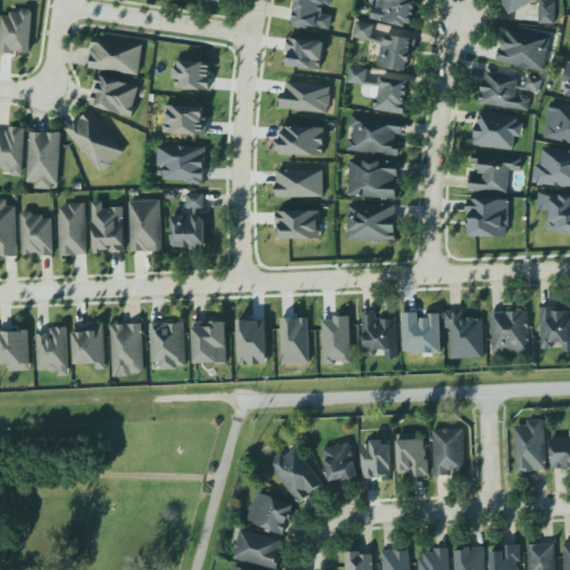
[(297,0),(292,26),(317,30),(317,27),(330,29),(332,17),(323,15),(324,7),(332,8),(333,0),(297,0)]
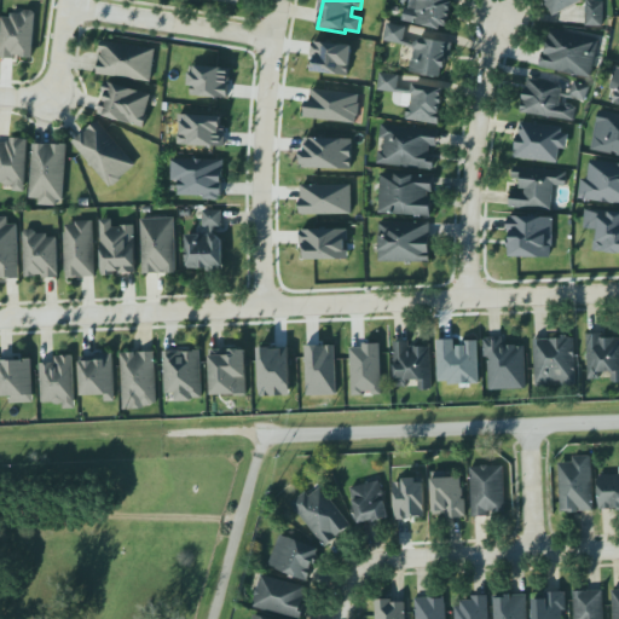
[(408,0),(404,21),(447,30),(453,0),(408,0)]
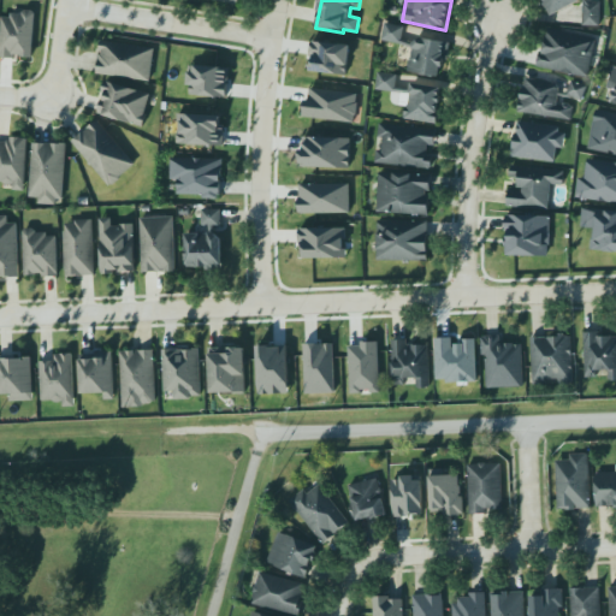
[(543,0),(545,5),(544,5),(546,9),(548,9),(551,17),(580,1),(579,0),(582,0),(585,3),(584,3),(582,25),(599,27),(600,3),(590,3),(587,0),(543,0)]
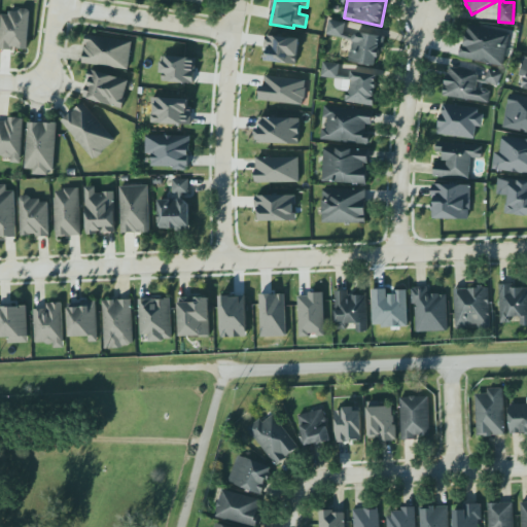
[(0,48),(28,49),(30,12),(2,11),(0,48)]
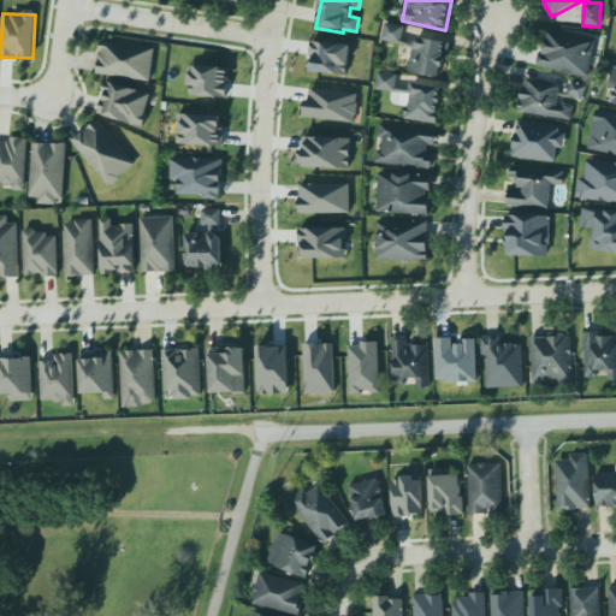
[(451,43),(448,61),(444,60),(443,67),(439,67),(437,80),(409,75),(414,47),(381,41),(385,23),(403,27),(401,41),(413,43),(422,39),(451,43)]
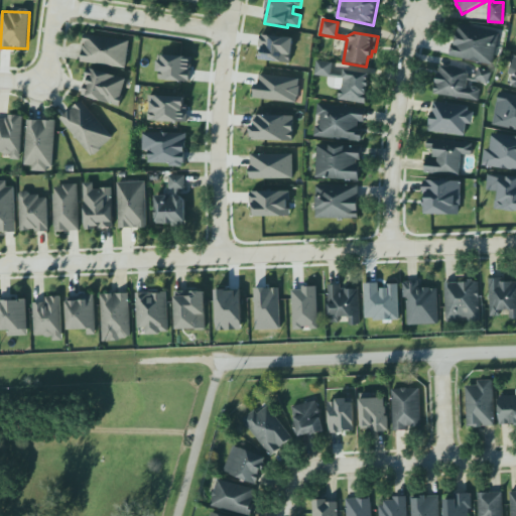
[(449,55),(493,66),(500,32),(460,23),(456,41),(453,40),(449,55)]
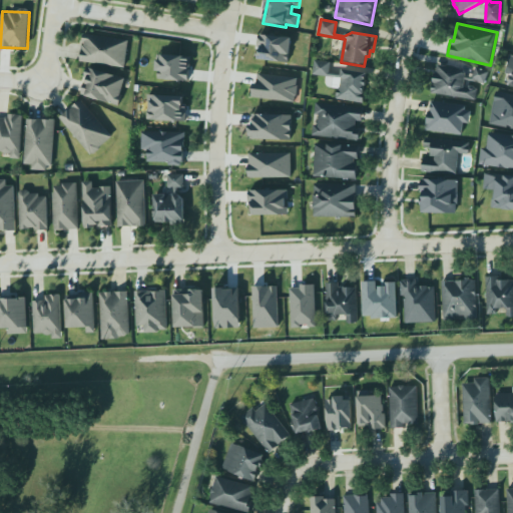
[(84,34),(127,39),(124,66),(81,61),(84,34)]
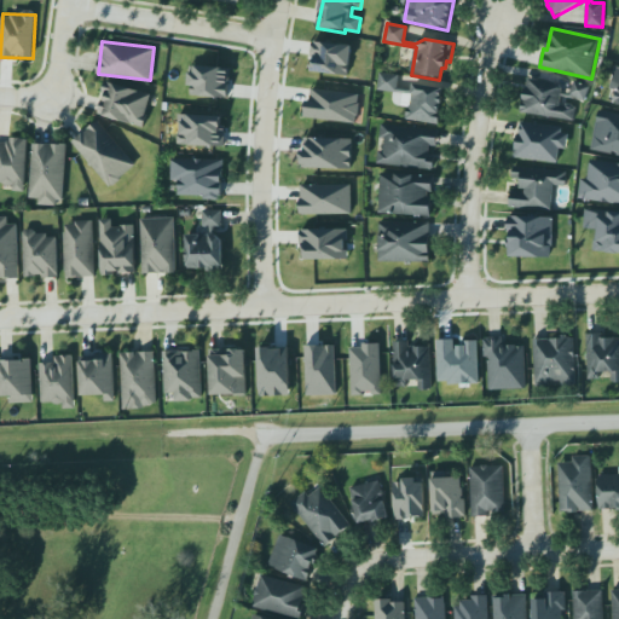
[(312,73),(351,74),(351,44),(313,42),(312,73)]
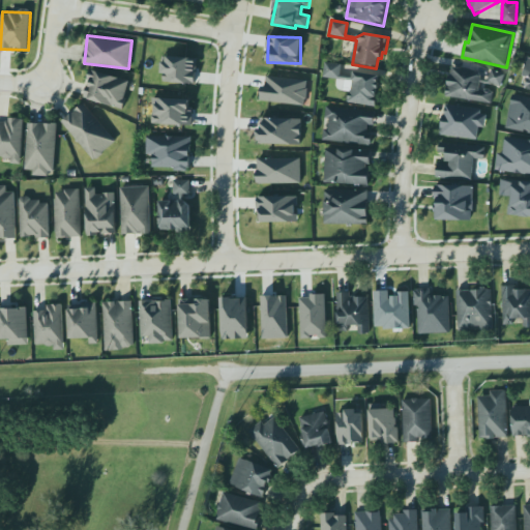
[(164,82),(196,86),(198,68),(197,57),(192,55),(167,52),(166,59),(163,59),(160,72),(165,74),(164,82)]
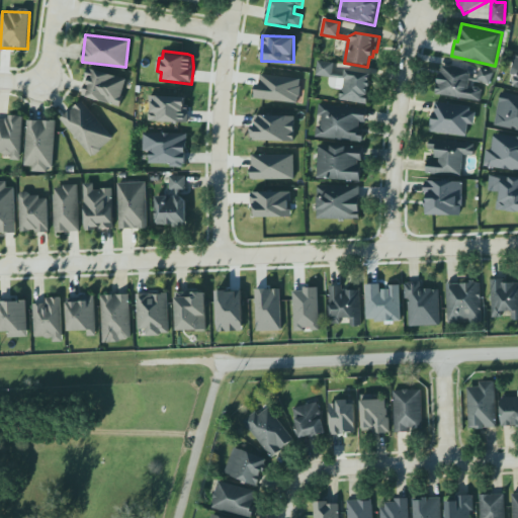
[(517,56),(515,56),(508,83),(516,88),(517,88),(517,56)]
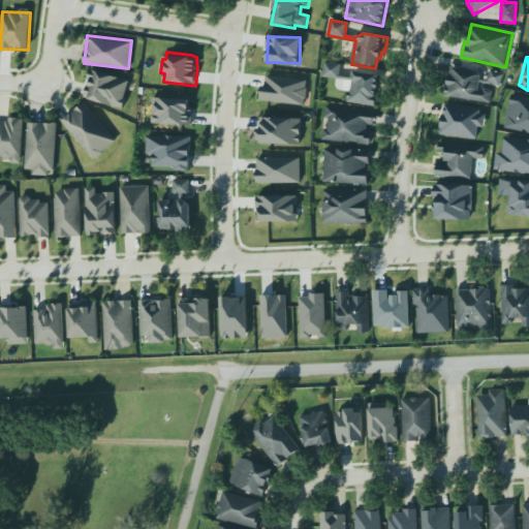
[(352,71),(378,75),(378,82),(379,82),(378,90),(376,90),(375,97),(377,99),(376,102),(375,103),(375,107),(346,102),(347,89),(350,89),(351,81),(322,78),(324,61),(341,64),(340,74),(352,75),(352,71)]
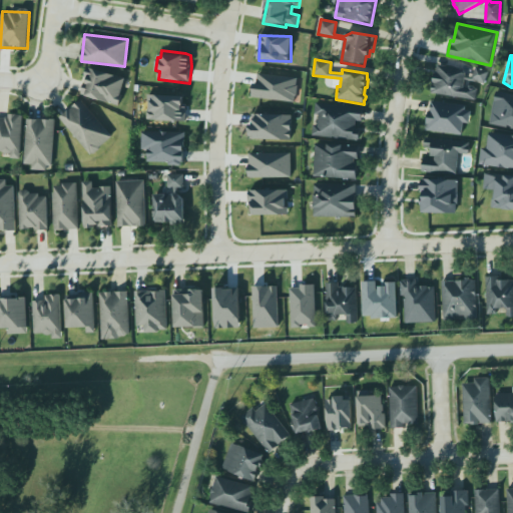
[(438,65),(461,68),(461,70),(464,71),(466,73),(466,76),(472,77),(476,67),(489,72),(484,84),(475,80),(475,82),(465,80),(464,87),(468,87),(470,86),(474,86),(476,88),(477,89),(475,100),(431,93),(434,73),(436,73),(438,65)]
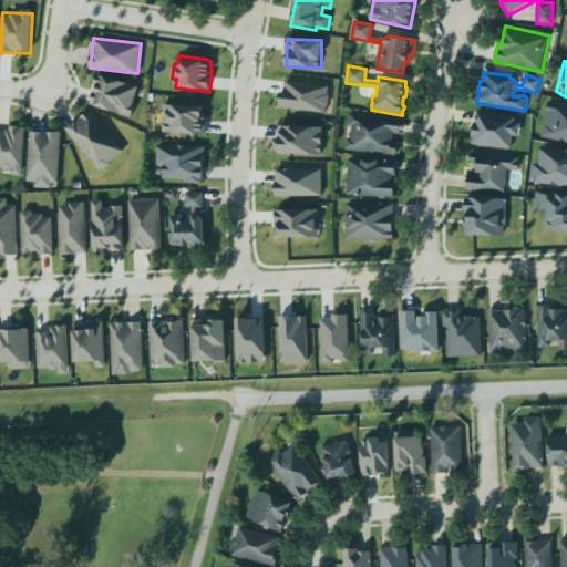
[(140,86),(99,74),(90,105),(131,117),(140,86)]
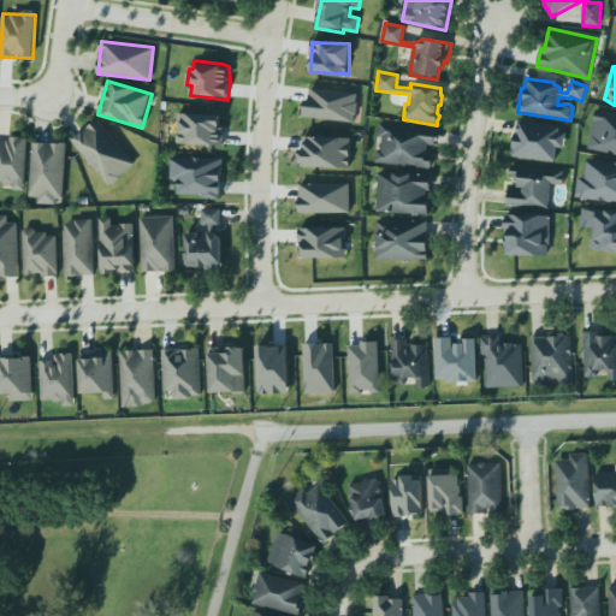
[(360,95),(309,87),(304,116),(354,124),(360,95)]
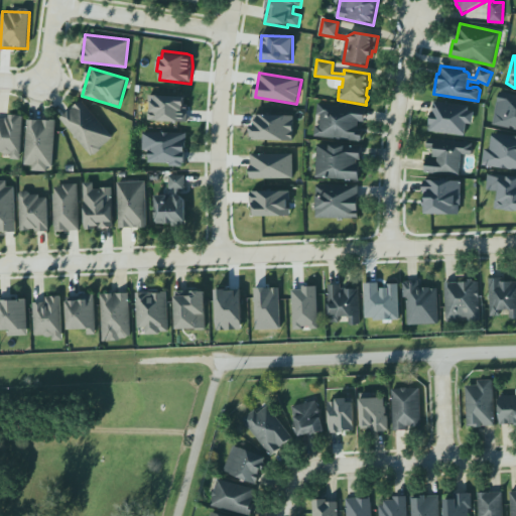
[(515,95),(499,92),(492,124),(515,129),(515,95)]
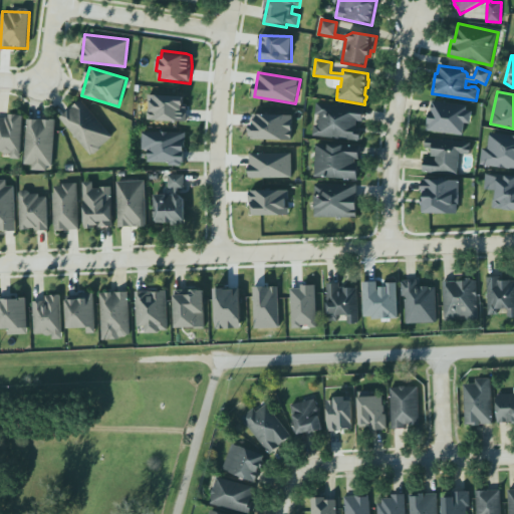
[(186,122),(187,96),(150,95),(149,120),(186,122)]
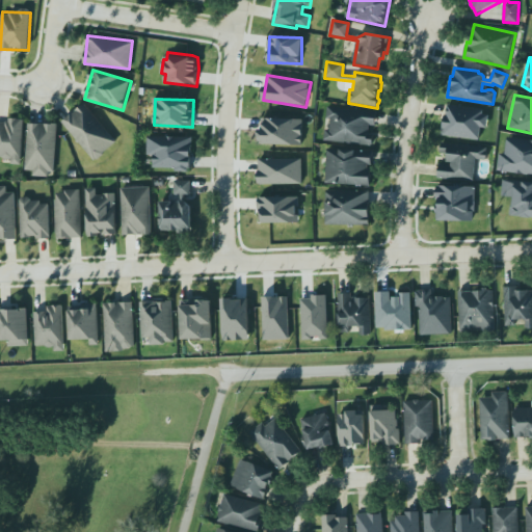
[(61,123),(84,103),(117,142),(104,153),(104,156),(99,160),(97,160),(94,161),(61,123)]
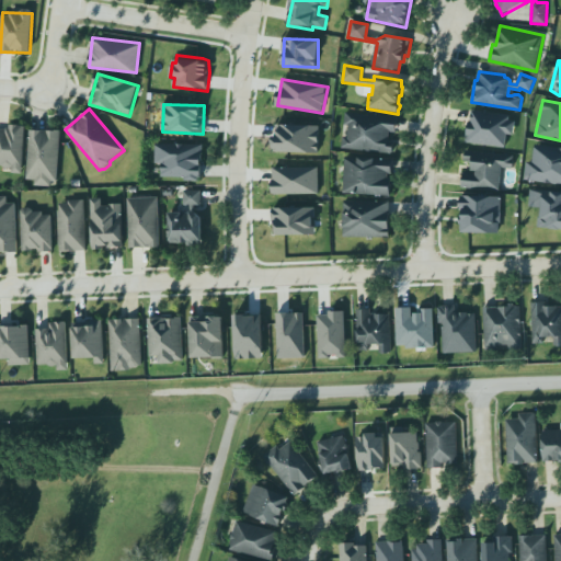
[(341,148),(393,153),(395,141),(389,138),(389,133),(397,134),(399,121),(375,114),(343,109),(341,125),(345,126),(345,134),(340,134),(339,144),(341,148)]
